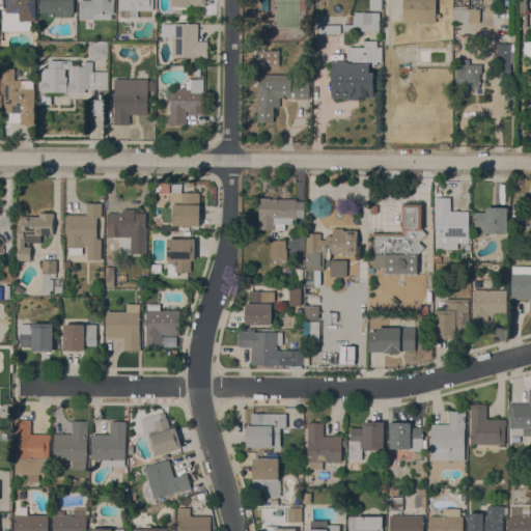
[(34,0),(34,21),(30,21),(30,31),(1,31),(1,10),(5,10),(5,0),(34,0)]
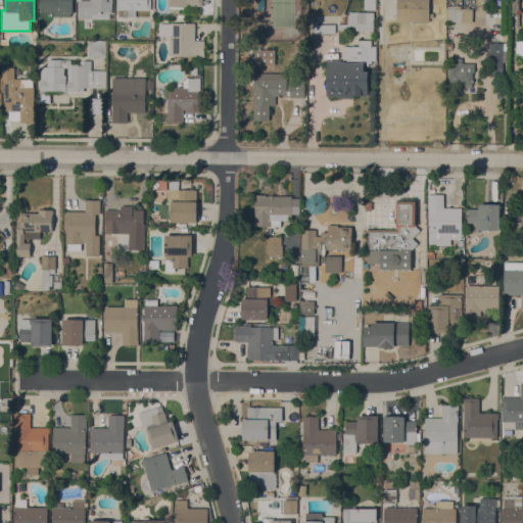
[(39,0),(73,0),(73,12),(69,13),(69,16),(53,16),(53,12),(40,12),(39,0)]
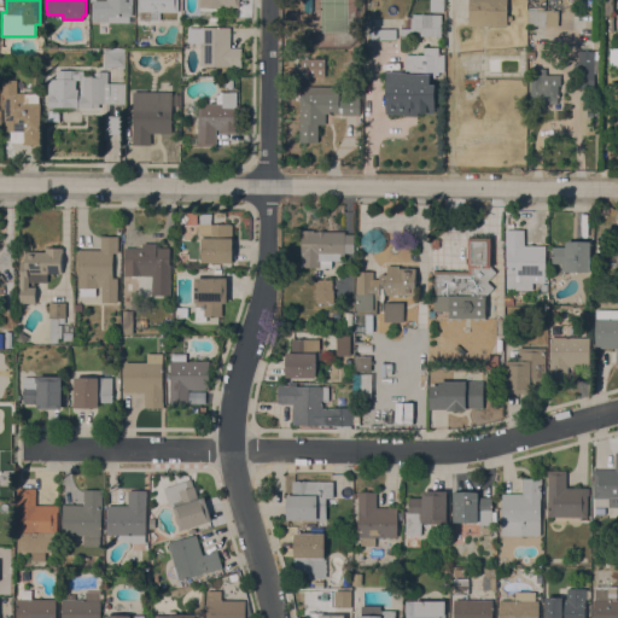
[(132,0),(132,17),(128,17),(128,23),(92,22),(93,0),(106,1),(106,0),(132,0)]
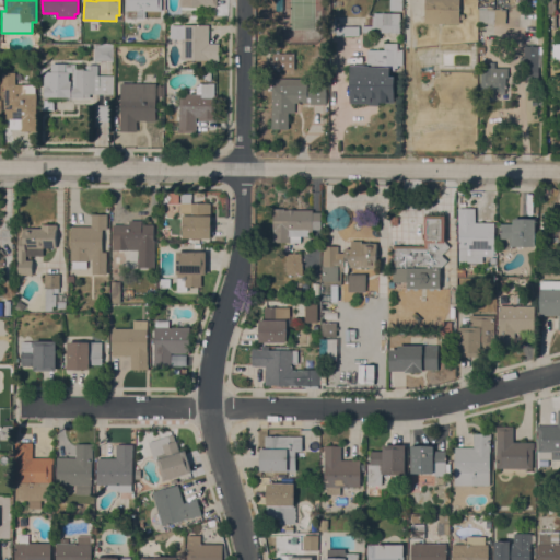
[(129,12),(125,12),(125,0),(161,0),(161,11),(144,11),(144,18),(129,18),(129,12)]
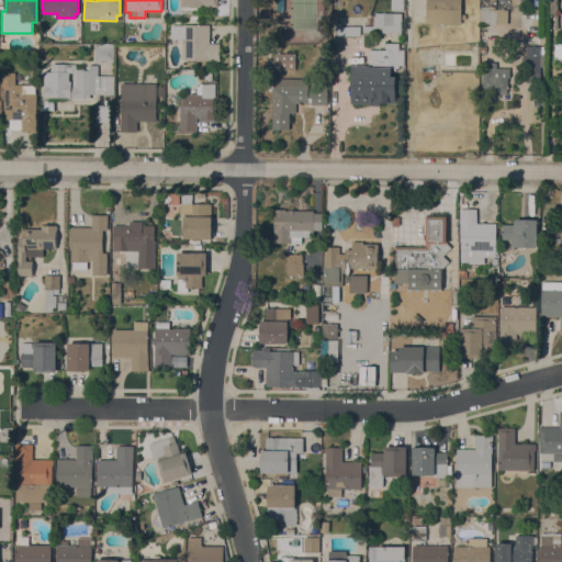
[(391,0),(403,0),(403,11),(391,11),(391,0)]
